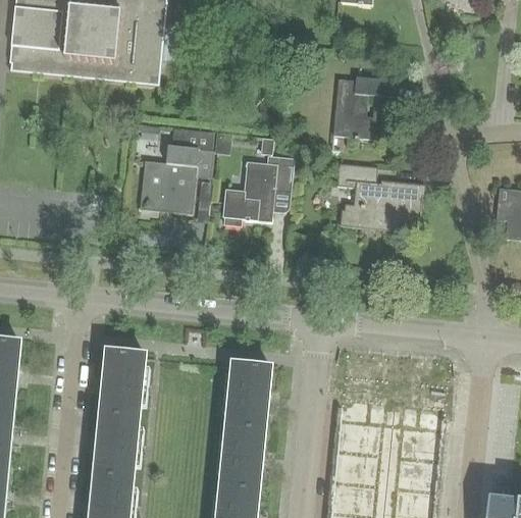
[(158,86),(166,0),(15,0),(12,35),(9,62),(10,62),(9,70),(158,86)]
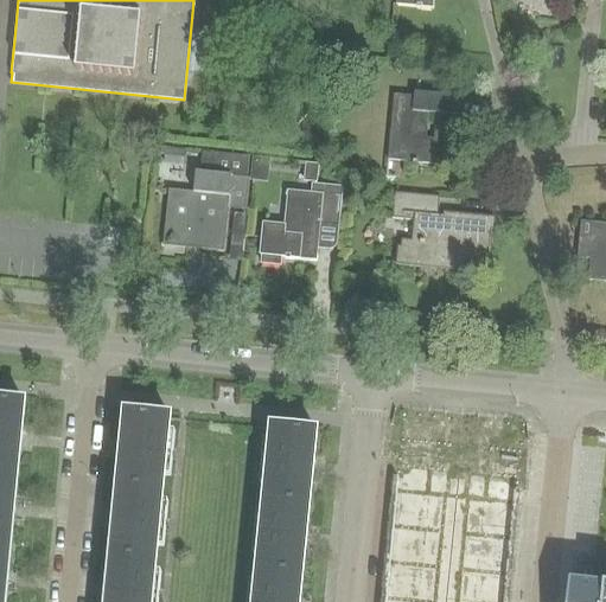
[(457,95),(428,93),(414,91),(414,95),(394,93),(388,157),(433,161),(435,136),(425,135),(427,110),(454,113),(457,95)]
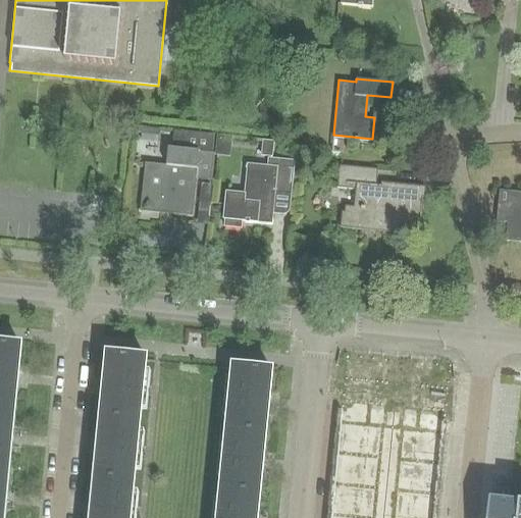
[(211,177),(213,151),(213,150),(210,150),(211,139),(173,135),(172,146),(169,146),(168,163),(144,160),(140,208),(192,213),(196,176),(211,177)]
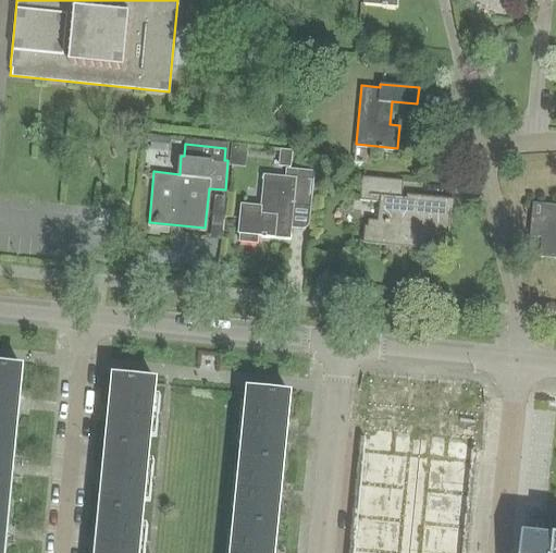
[(293,148),(279,147),(278,164),(291,166),(293,148)]
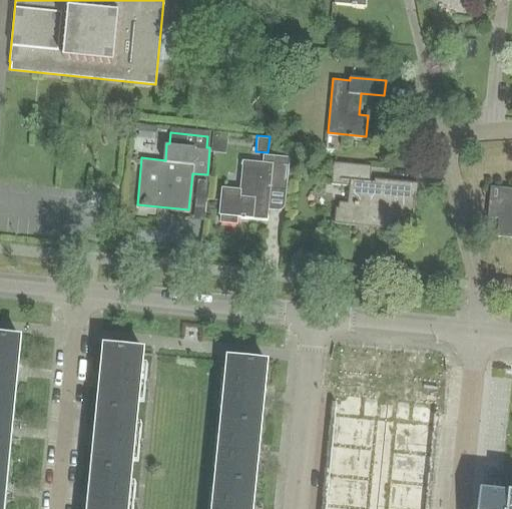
[(239,188),(221,186),(218,213),(220,213),(220,220),(235,221),(236,215),(267,218),(270,187),(286,189),(290,156),(264,153),(263,161),(242,159),(239,188)]
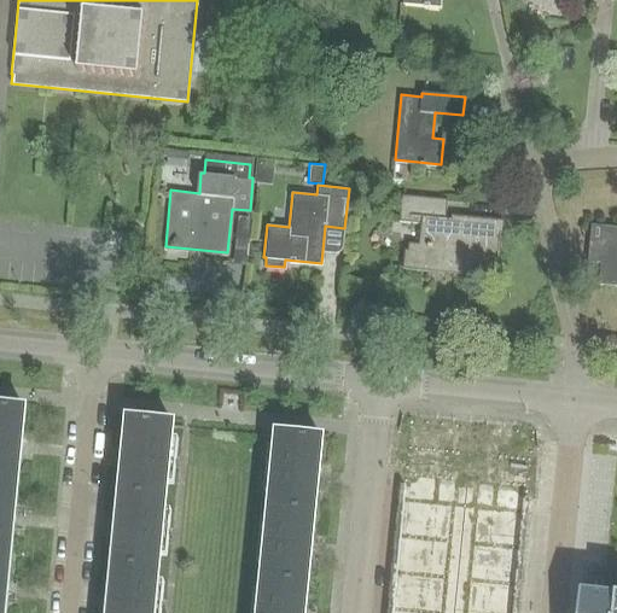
[(444,216),(447,198),(401,193),(399,219),(425,221),(423,243),(407,241),(407,249),(405,249),(403,266),(415,267),(415,264),(447,267),(448,256),(496,261),(499,229),(501,229),(502,219),(458,215),(457,220),(449,220),(450,216),(444,216)]
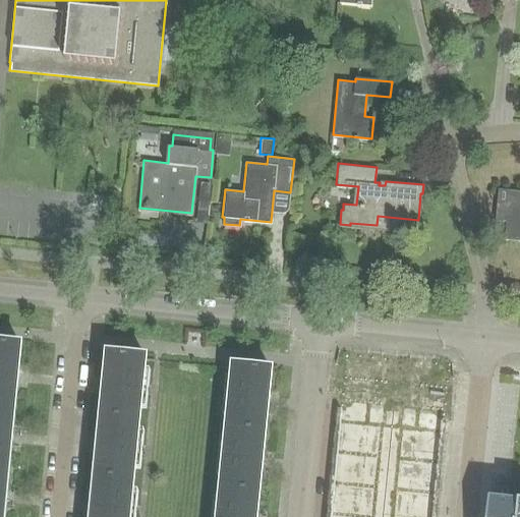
[(519,204),(519,205),(519,203),(519,189),(498,187),(495,220),(506,221),(505,238),(519,239),(519,204)]
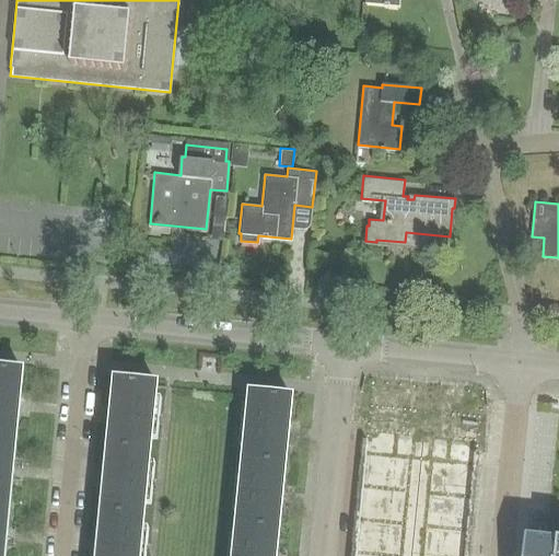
[(0,432),(14,435),(21,369),(0,367),(0,432)]
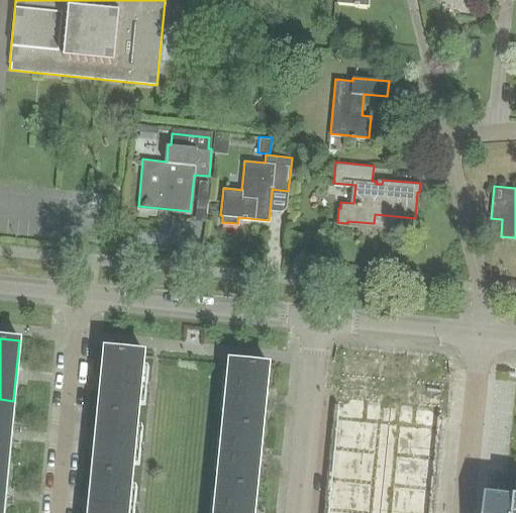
[(342,347),(324,512),(431,512),(447,358),(342,347)]
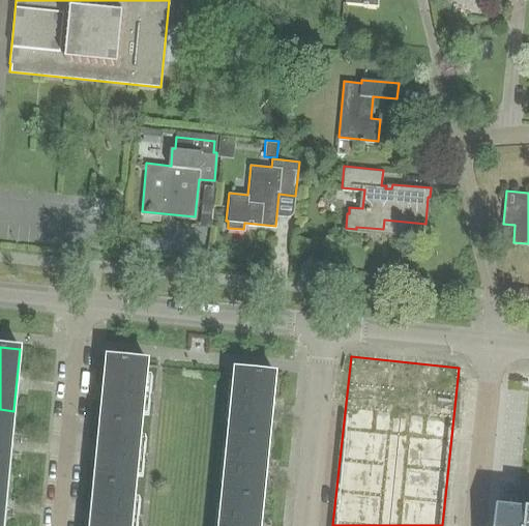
[(104,420),(141,424),(146,363),(146,361),(110,358),(104,420)]
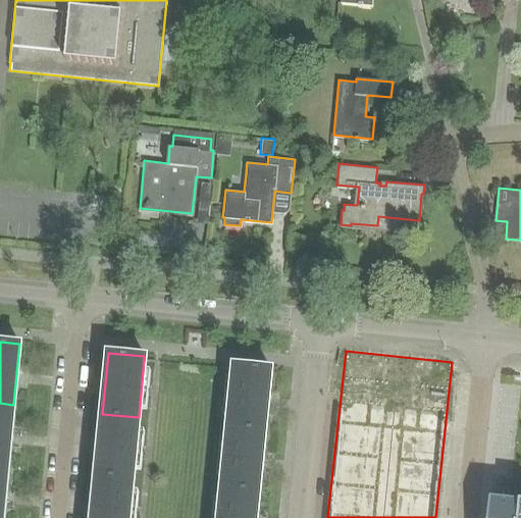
[(227,426),(263,429),(269,369),(233,365),(233,367),(227,426)]
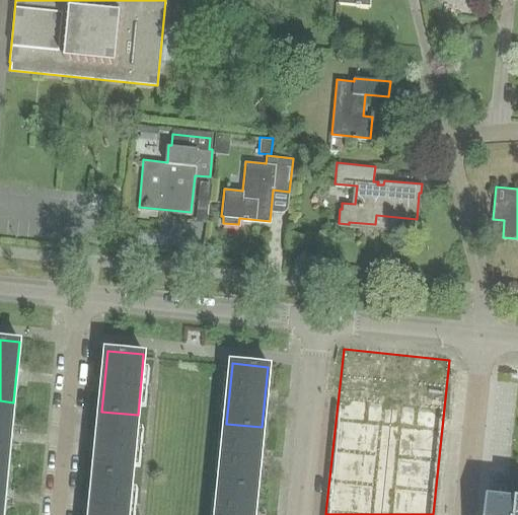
[(0,461),(8,462),(13,402),(0,400),(0,461)]
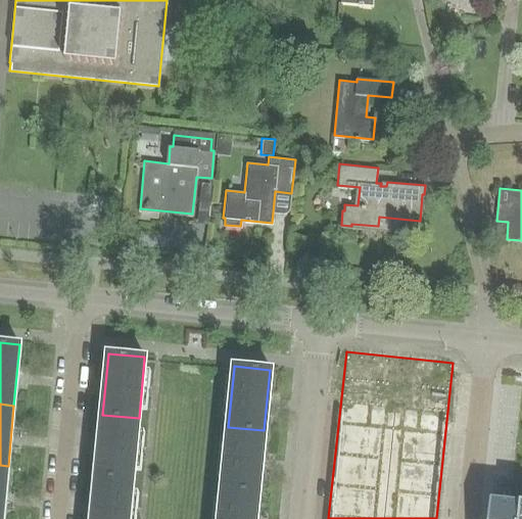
[(96,475),(133,479),(139,418),(102,415),(96,475)]
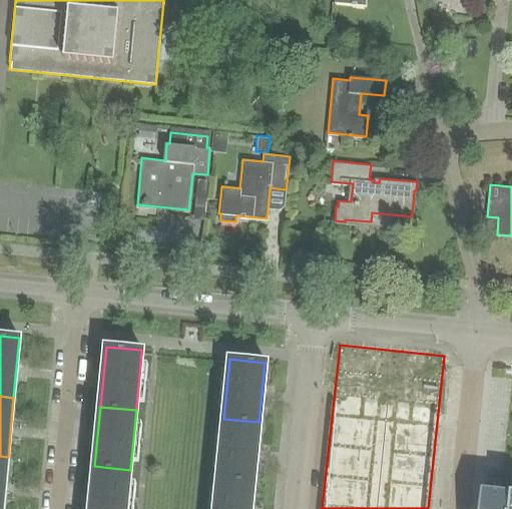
[(217,478),(252,482),(259,422),(223,419),(217,478)]
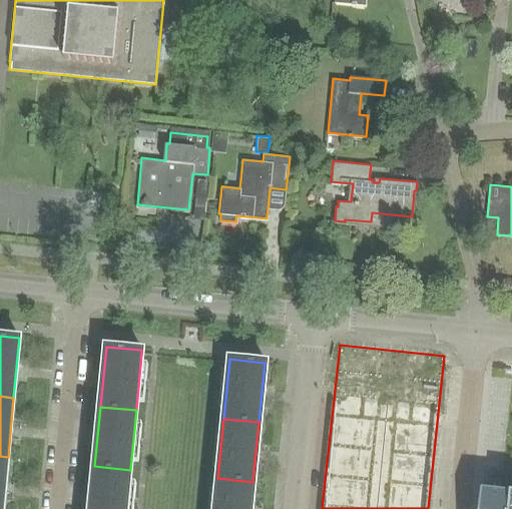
[(2,508),(8,457),(0,456),(0,508),(2,508)]
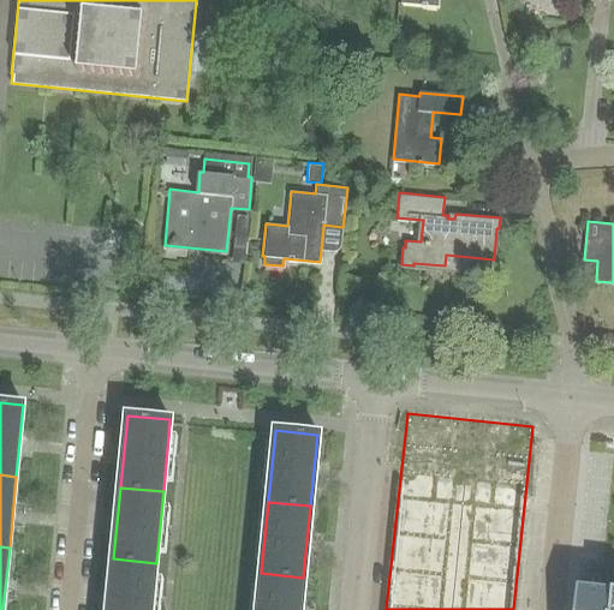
[(108,609),(151,609),(156,563),(113,558),(108,609)]
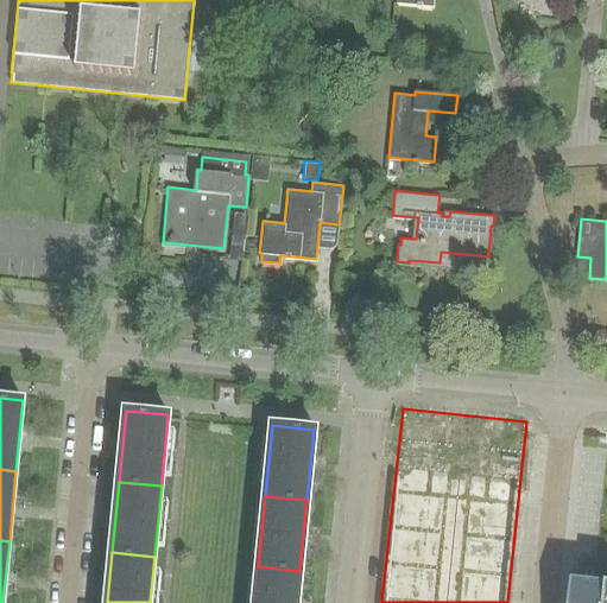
[(296,602),(299,571),(258,566),(253,602),(296,602)]
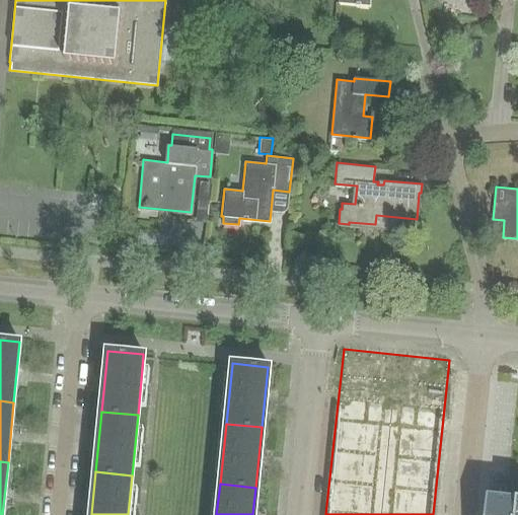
[(517,514),(517,499),(504,498),(496,498),(490,497),(488,497),(487,499),(487,506),(487,508),(486,514),(485,514),(517,514)]
